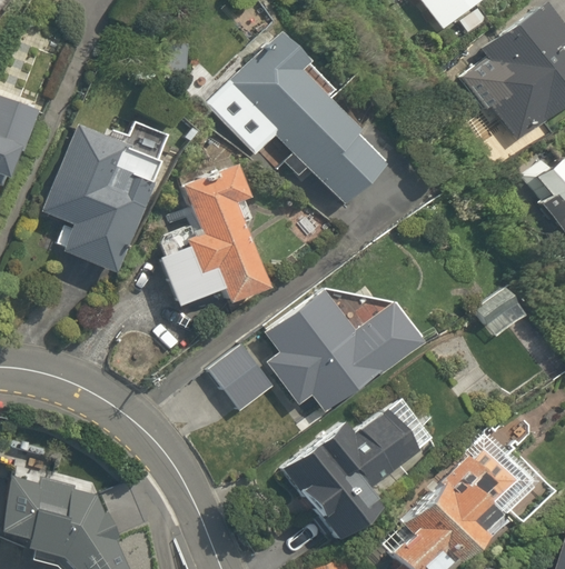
[(420,0),(443,31),(458,20),(466,31),(489,16),(482,5),(487,0),(420,0)]
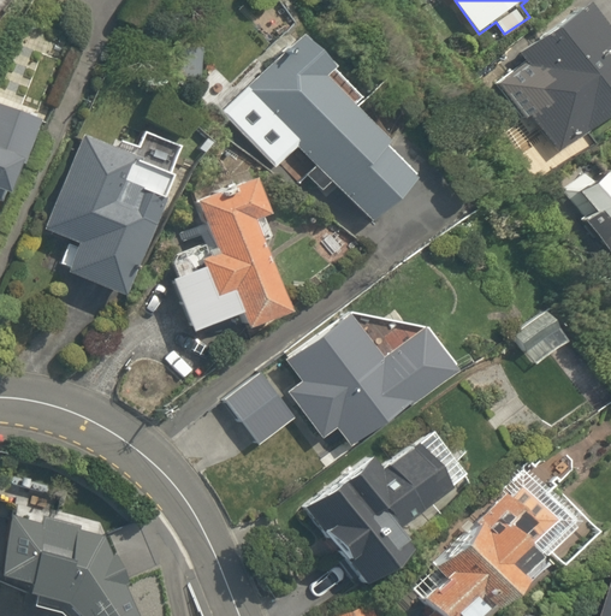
[(561,153),(610,112),(610,29),(593,6),(493,84),(522,122),(531,114),(561,153)]
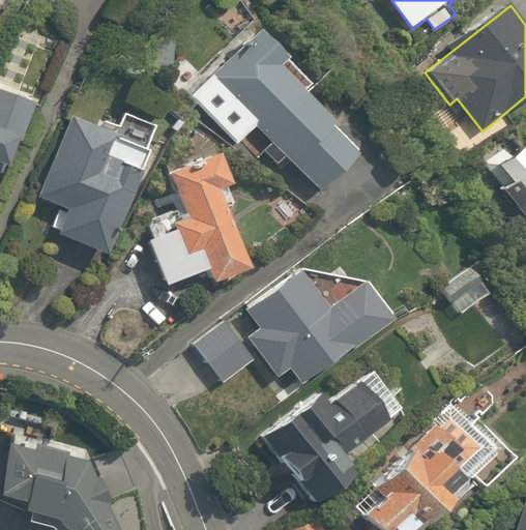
[(318,86),(266,27),(190,96),(233,145),(258,122),(273,140),(264,148),(280,167),(289,158),(321,195),(367,153),(311,92),(318,86)]
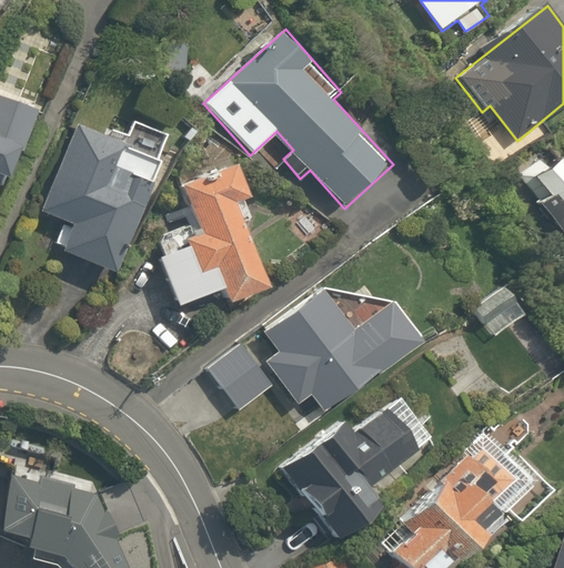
[(0,173),(9,178),(37,108),(0,92),(0,173)]
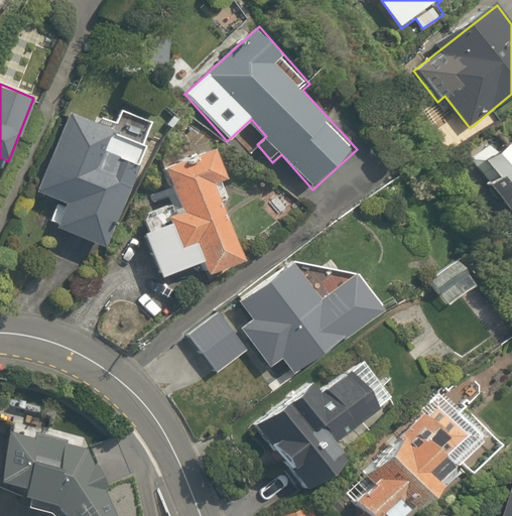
[(108,249),(153,144),(161,125),(123,109),(112,133),(69,115),(36,189),(69,204),(57,228),(108,249)]
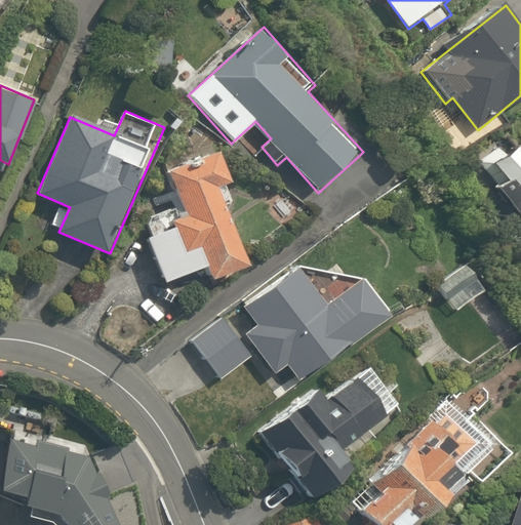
[(520,149),(492,170),(520,208),(520,149)]
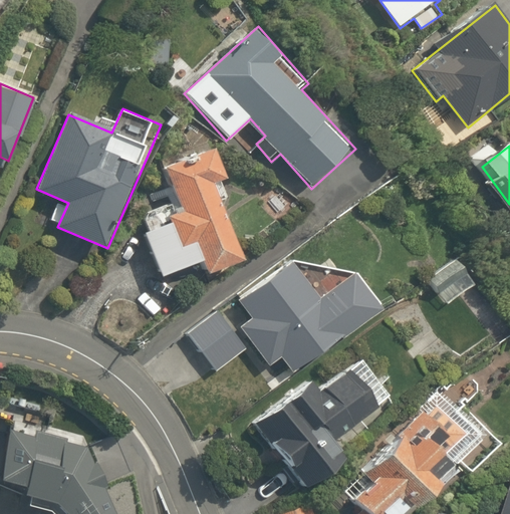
[(184,211),(145,223),(162,276),(203,263),(207,274),(245,262),(221,182),(229,179),(221,150),(170,166),(184,211)]
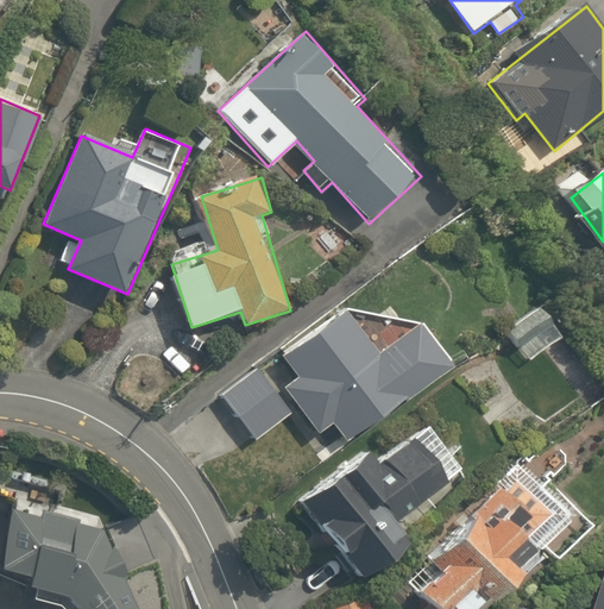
[(553,314),(530,287),(488,320),(510,347),(514,345),(547,318),(553,314)]
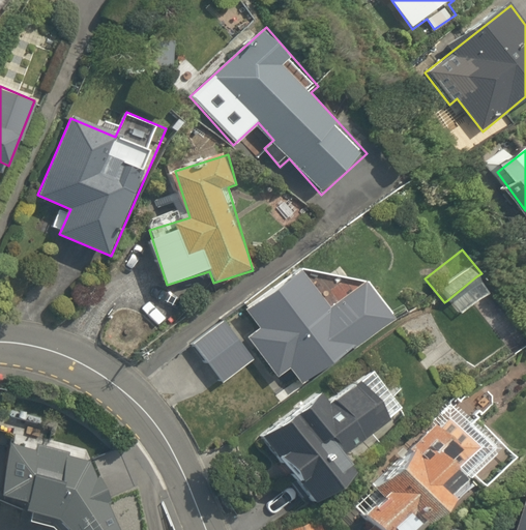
[(369,277),(307,269),(246,311),(261,330),(249,339),(278,380),(291,371),(300,384),(396,316),(369,277)]
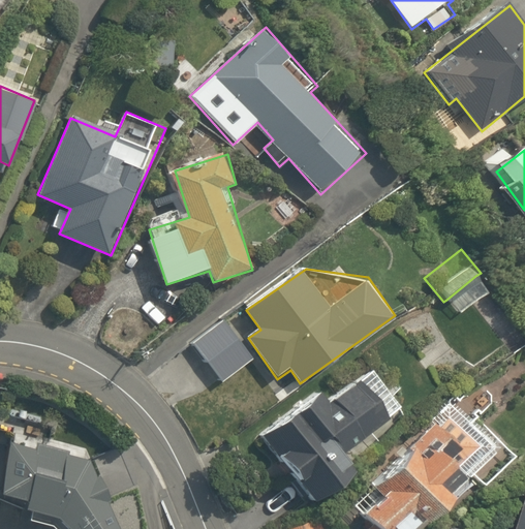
[(491,296),(475,276),(446,300),(462,318),(491,296)]
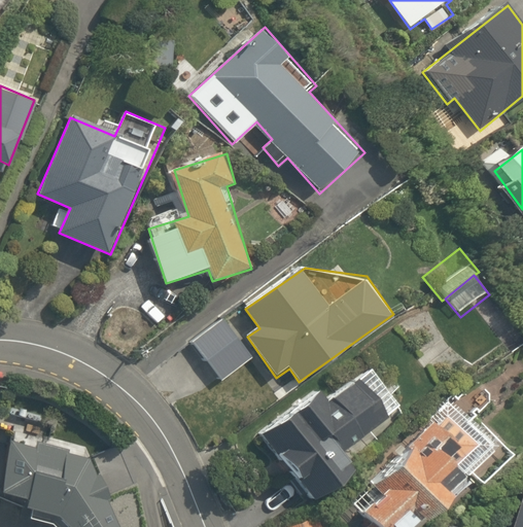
[(242,337),(222,314),(189,341),(209,363),(242,337)]
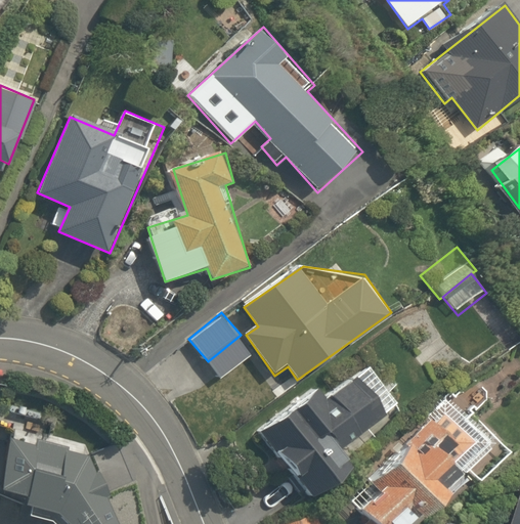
[(325,400),(314,388),(259,433),(311,495),(353,461),(343,449),(398,402),(367,365),(325,400)]
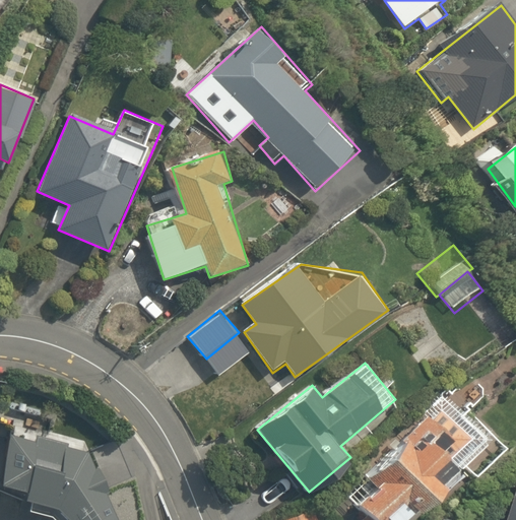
[(455,390),(408,437),(349,494),(375,519),(409,519),(418,511),(426,518),(456,490),(438,471),(447,462),(457,472),(465,465),(478,478),(511,447),(455,390)]
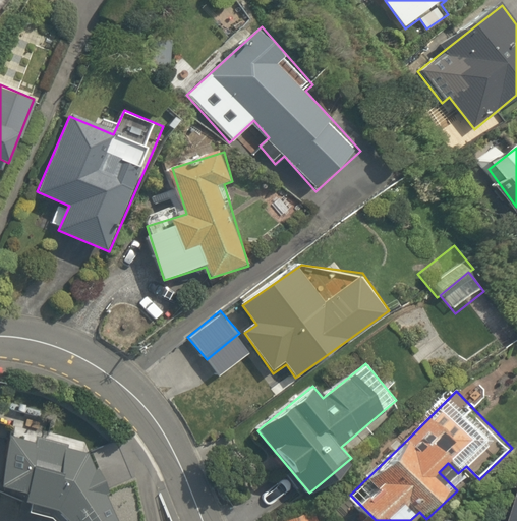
[(25,516),(54,520),(127,520),(90,446),(13,432),(3,486),(30,491),(25,516)]
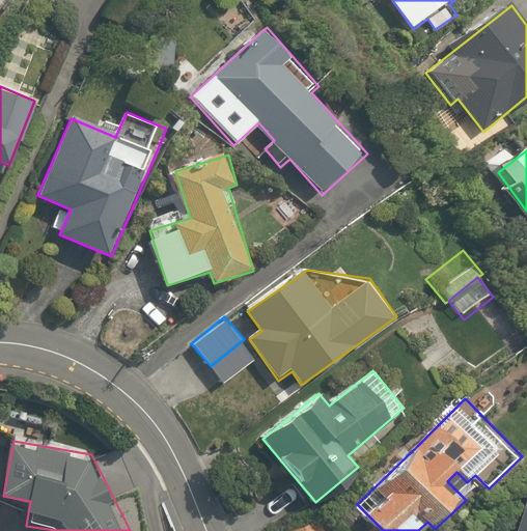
[(526,502),(517,530),(526,530),(526,502)]
